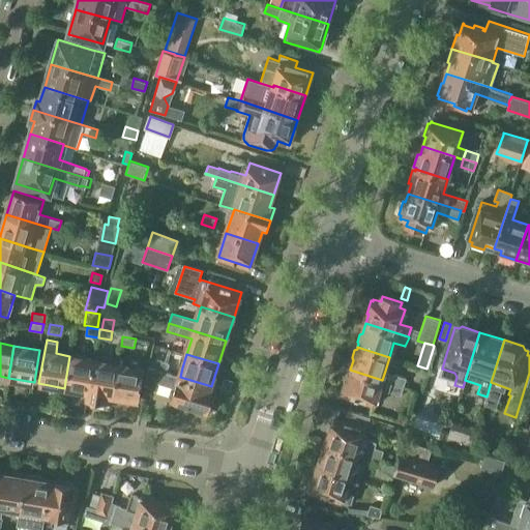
[(94,360),(69,356),(64,388),(86,391),(88,392),(94,360)]
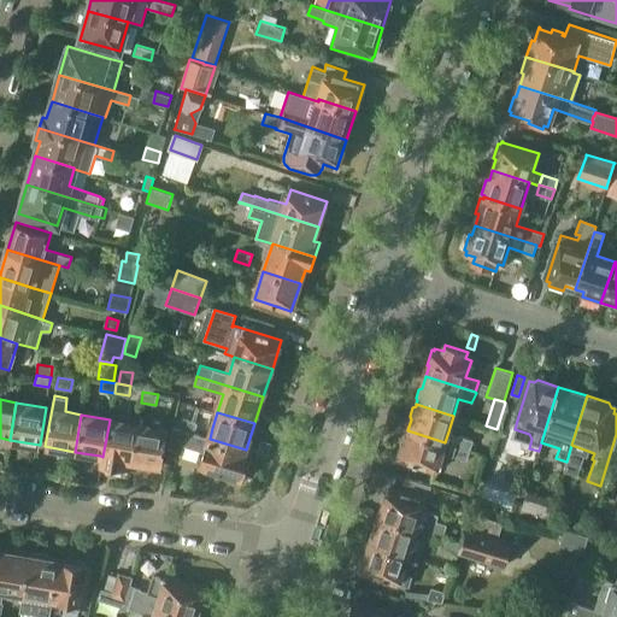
[(183,418),(180,429),(194,434),(198,423),(183,418)]
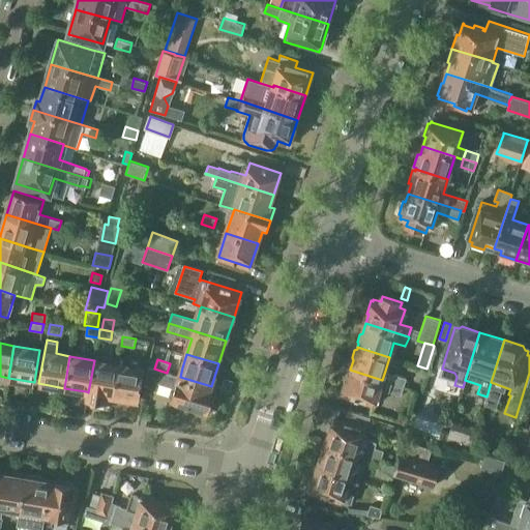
[(115,405),(116,396),(113,396),(119,364),(94,360),(88,392),(86,391),(84,399),(115,405)]
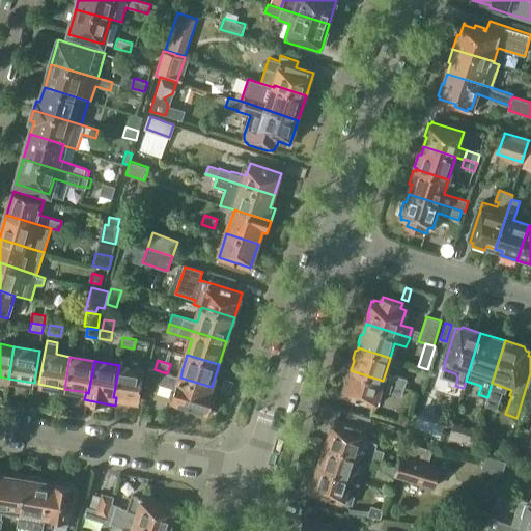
[(145,369),(119,365),(113,397),(116,397),(139,401),(145,369)]
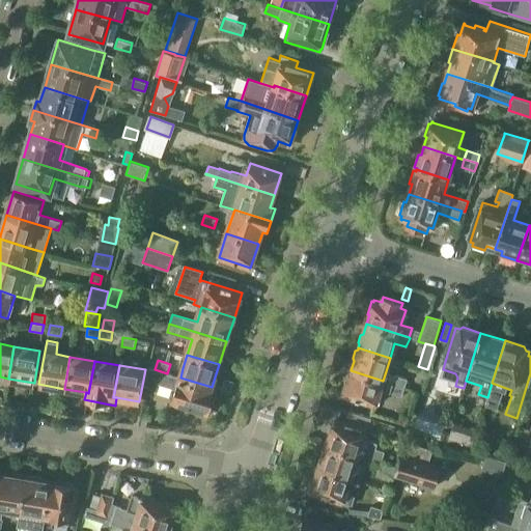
[(167,373),(155,369),(148,367),(145,386),(157,389),(158,383),(176,389),(172,402),(208,414),(217,388),(212,387),(180,378),(167,373)]
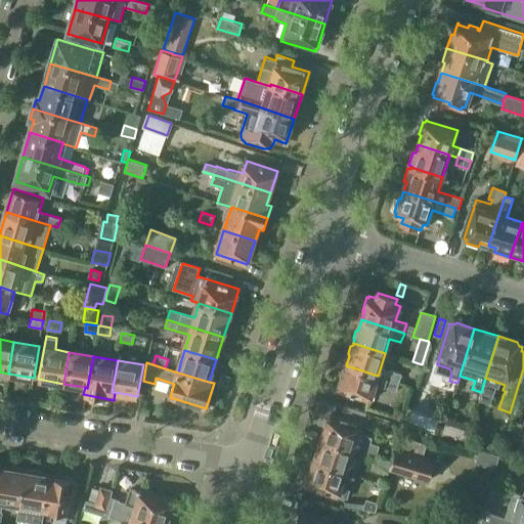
[(340,377),(338,384),(339,387),(339,390),(369,399),(375,385),(396,392),(399,383),(387,379),(378,376),(346,365),(343,376),(340,377)]
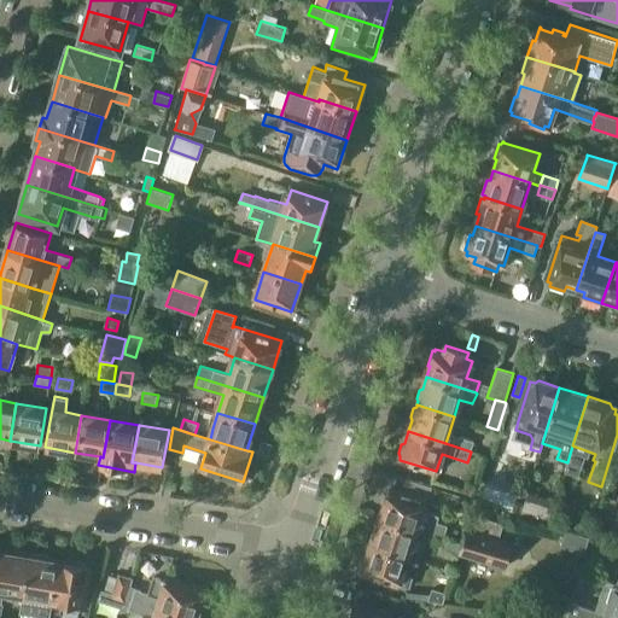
[(460,436),(456,447),(471,452),(474,441),(461,437),(460,436)]
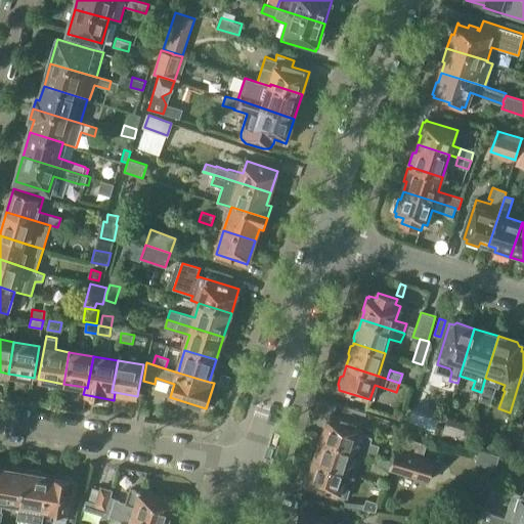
[(330,415),(322,439),(353,449),(353,448),(362,451),(376,455),(380,445),(370,443),(373,437),(359,433),(365,413),(341,406),(338,417),(330,415)]
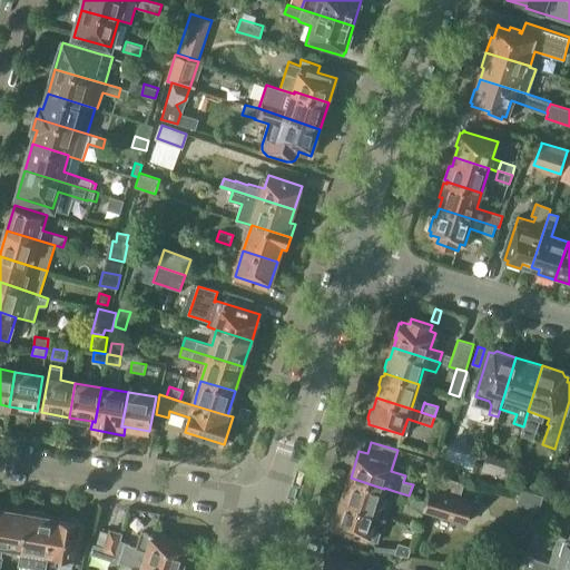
[(446,445),(442,462),(471,471),(477,455),(446,445)]
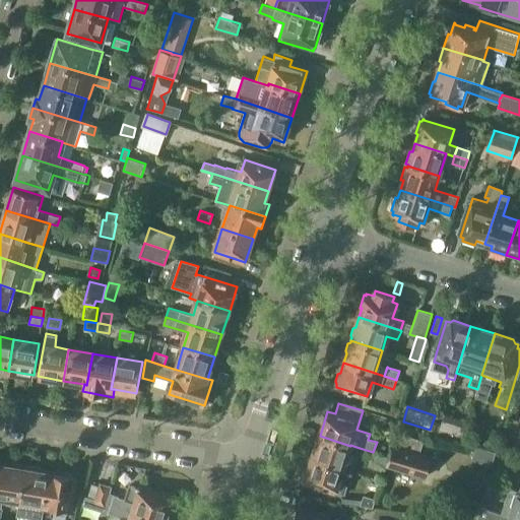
[(449,415),(444,435),(461,440),(466,420),(449,415)]
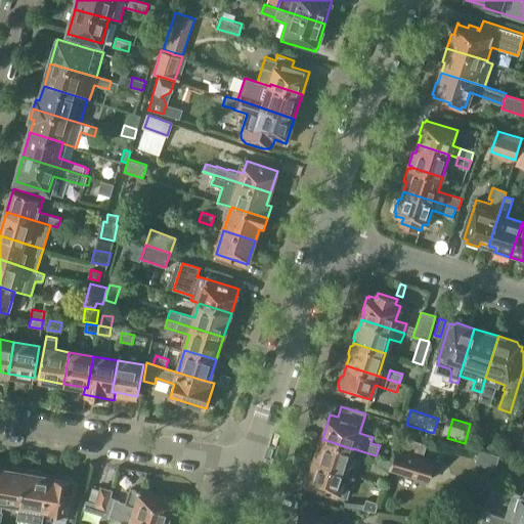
[(400,435),(400,437),(399,436),(389,470),(429,482),(435,460),(423,455),(426,443),(400,435)]
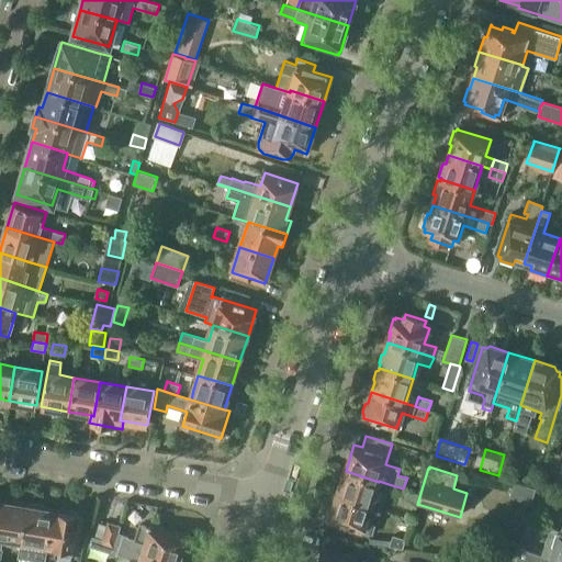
[(526,467),(526,469),(521,482),(536,487),(539,476),(540,471),(526,467)]
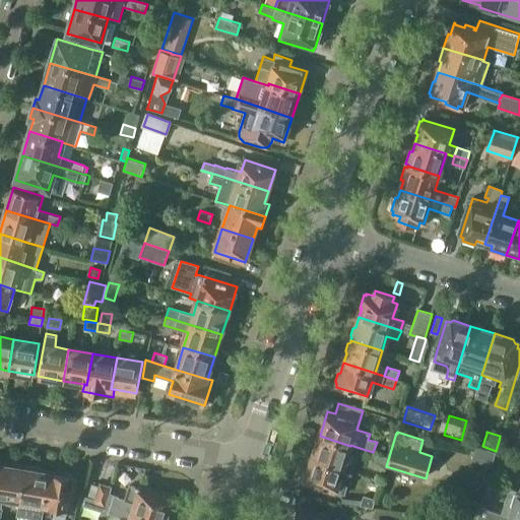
[(350,446),(320,436),(312,458),(343,468),(351,471),(360,448),(350,445),(350,446)]
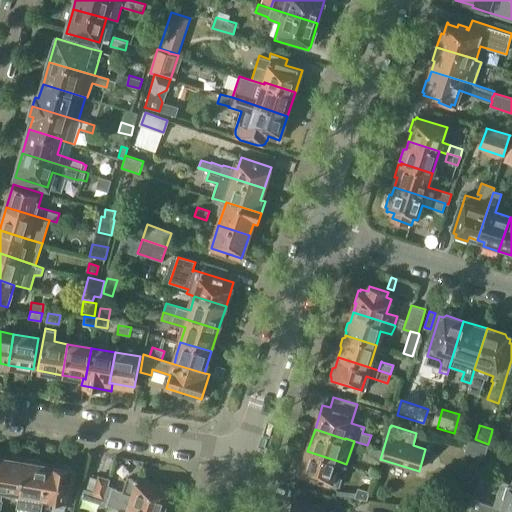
[(368,456),(380,459),(382,451),(371,447),(368,456)]
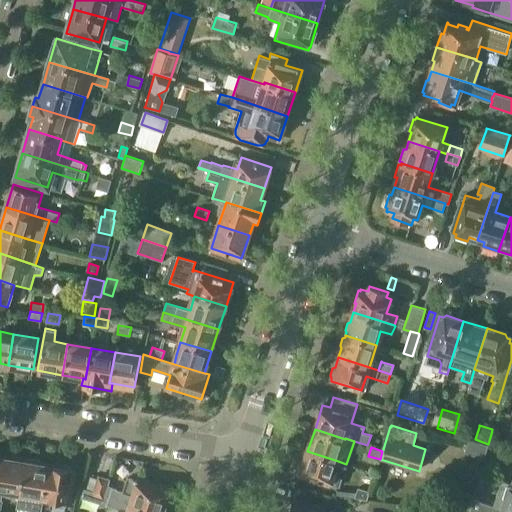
[(334,475),(338,461),(307,451),(300,474),(339,487),(342,477),(334,475)]
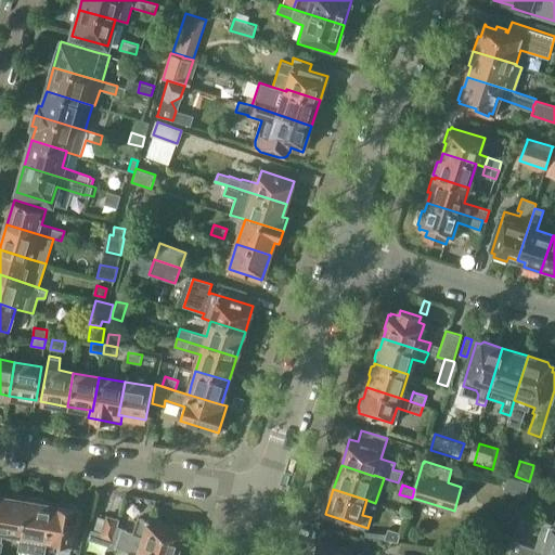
[(1,495),(0,499),(0,530),(21,534),(27,498),(12,494),(11,497),(1,495)]
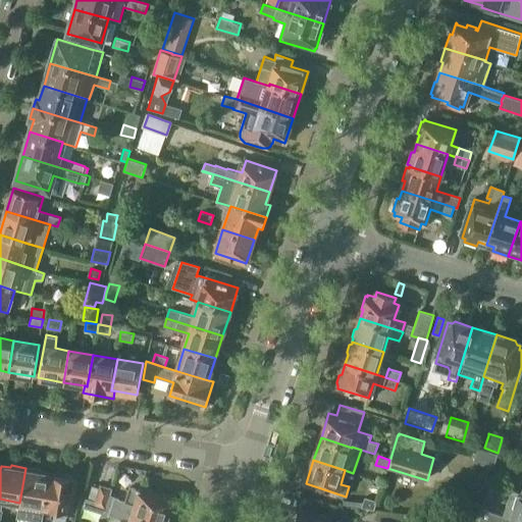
[(19,503),(17,516),(34,519),(33,521),(42,521),(44,517),(45,507),(44,507),(50,474),(40,472),(40,470),(25,468),(19,503)]
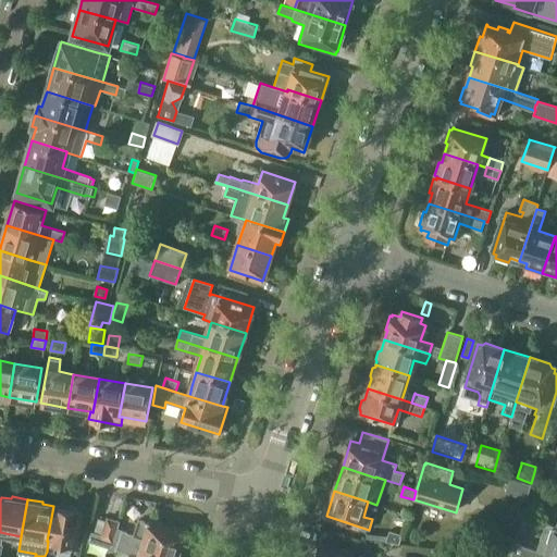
[(53,506),(47,541),(48,541),(74,545),(79,510),(77,510),(77,507),(64,505),(64,508),(53,506)]
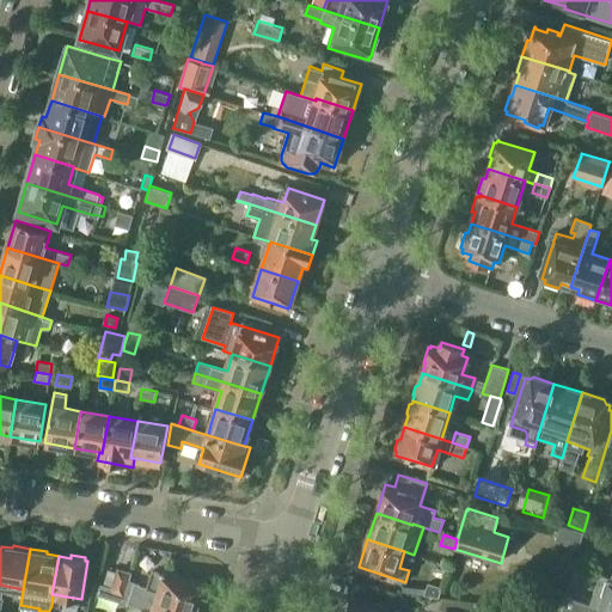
[(112,587),(111,592),(122,595),(123,592),(188,611),(194,611),(197,603),(201,604),(204,589),(202,589),(203,586),(200,585),(201,582),(194,580),(193,582),(178,577),(179,575),(169,571),(167,574),(164,574),(164,575),(153,571),(147,586),(128,580),(130,573),(118,569),(112,587)]
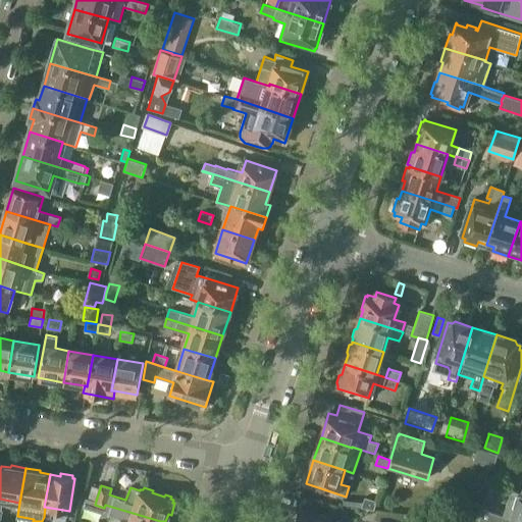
[(504,517),(512,520),(521,521),(521,491),(521,493),(512,490),(504,517)]
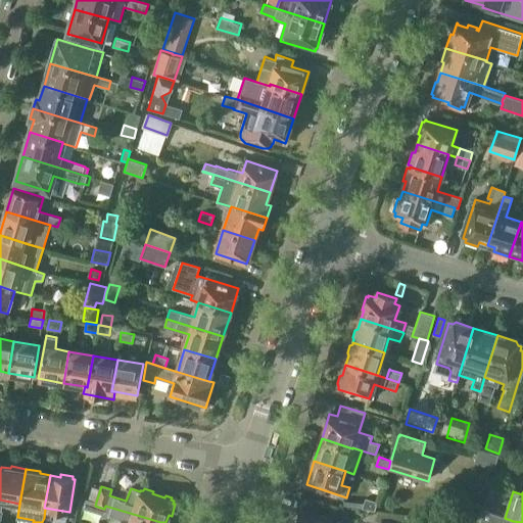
[(375,510),(378,502),(366,498),(364,503),(346,496),(343,506),(375,510)]
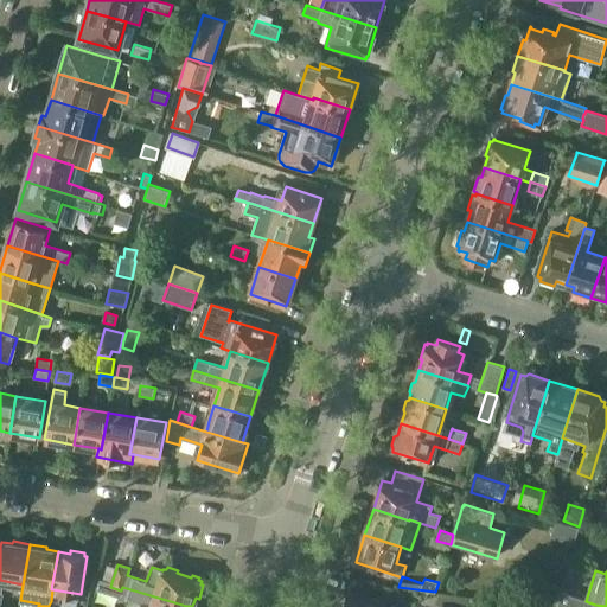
[(101,579),(96,590),(108,594),(110,587),(112,582),(101,579)]
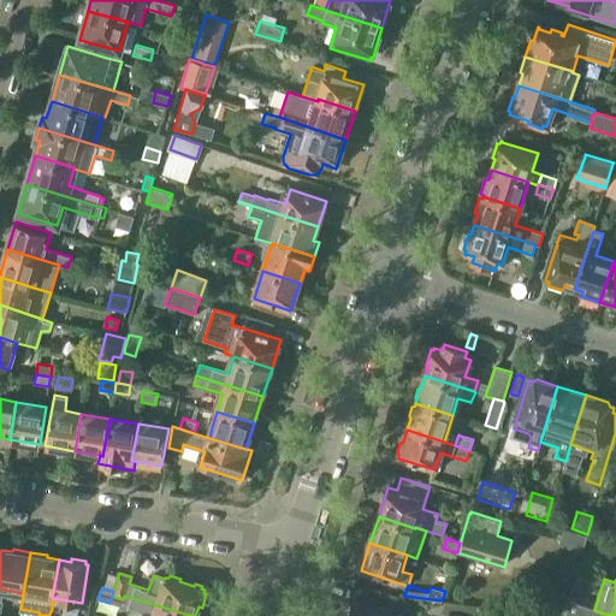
[(123,599),(120,606),(136,611),(136,610),(141,612),(140,615),(189,615),(124,596),(123,599)]
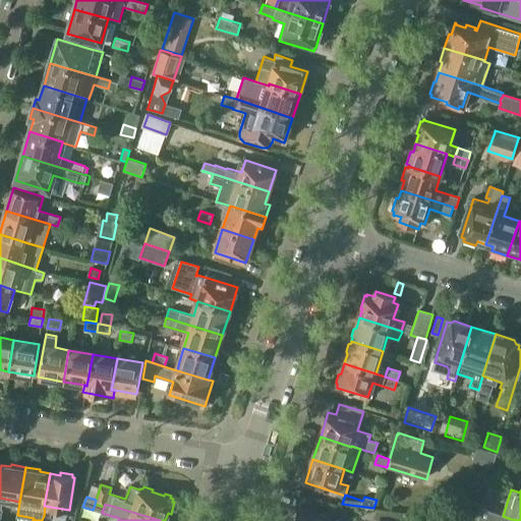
[(294,510),(290,520),(329,520),(330,519),(297,509),(296,511),(294,510)]
